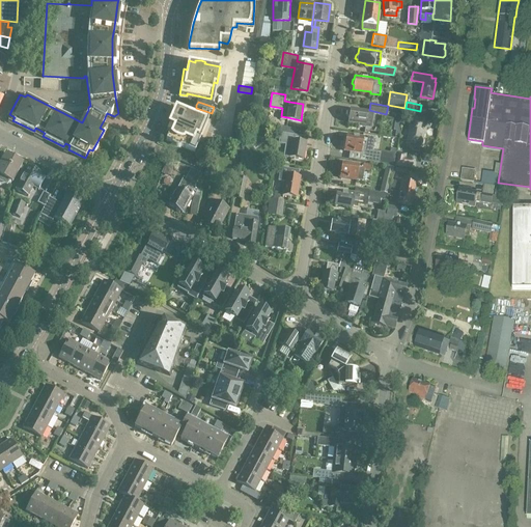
[(201,135),(198,133),(204,118),(183,109),(184,107),(176,105),(166,129),(169,130),(166,138),(172,140),(171,142),(174,143),(175,144),(176,145),(178,145),(180,145),(182,144),(195,149),(201,135)]
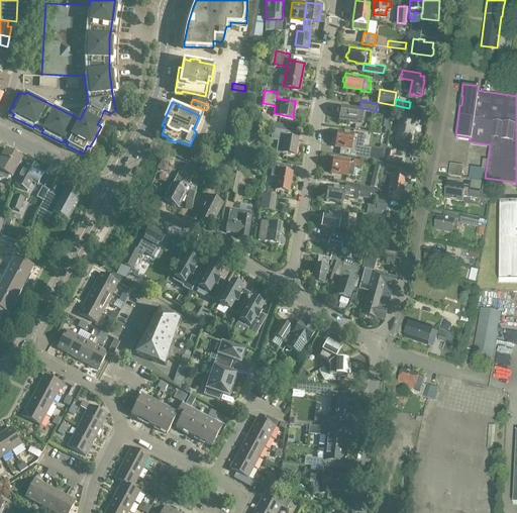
[(339,113),(339,117),(348,119),(348,121),(355,122),(355,121),(362,122),(363,115),(356,114),(357,107),(340,104),(340,105),(338,106),(338,110),(339,113)]
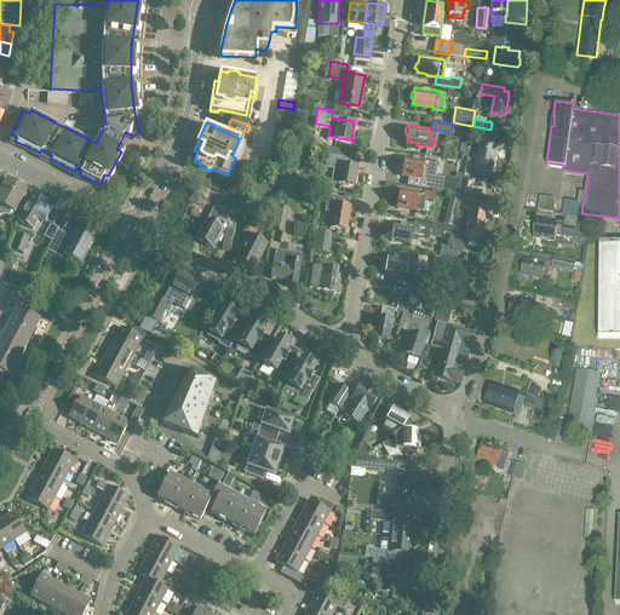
[(488,139),(478,137),(476,148),(477,149),(475,162),(492,166),(494,154),(495,155),(497,145),(487,143),(488,139)]
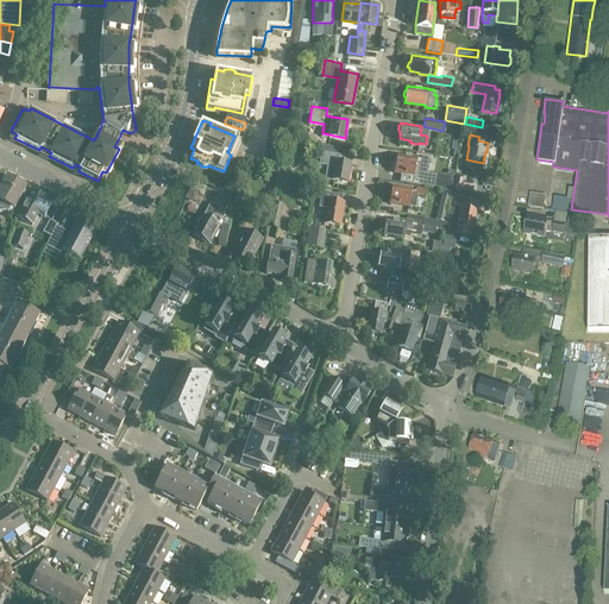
[(334,164),(332,176),(332,178),(347,181),(350,162),(336,159),(337,152),(321,150),(319,162),(334,164)]
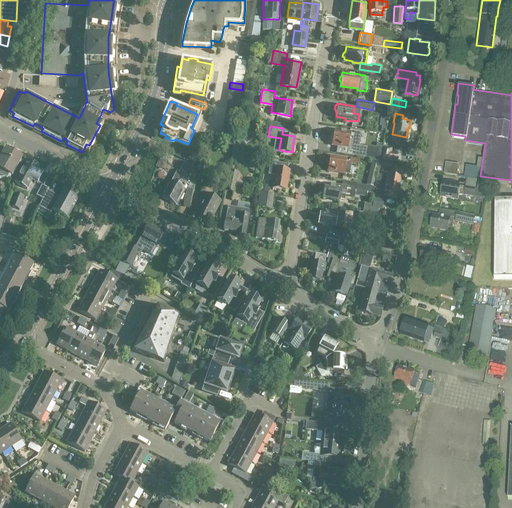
[(330,141),(332,141),(331,143),(348,145),(350,135),(353,136),(354,135),(360,136),(361,130),(354,129),(354,132),(350,131),(334,128),(333,135),(331,135),(330,141)]
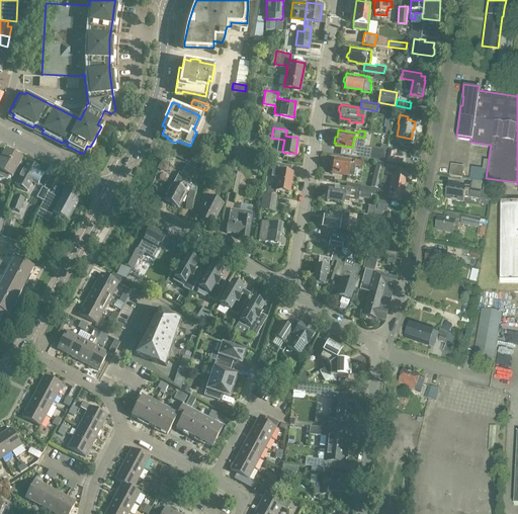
[(387,146),(385,159),(402,161),(403,153),(396,152),(397,148),(387,146)]
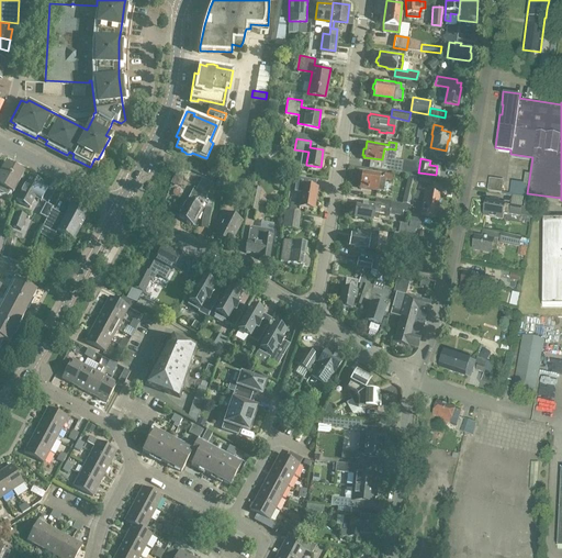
[(191,168),(215,179),(216,170),(194,159),(191,168)]
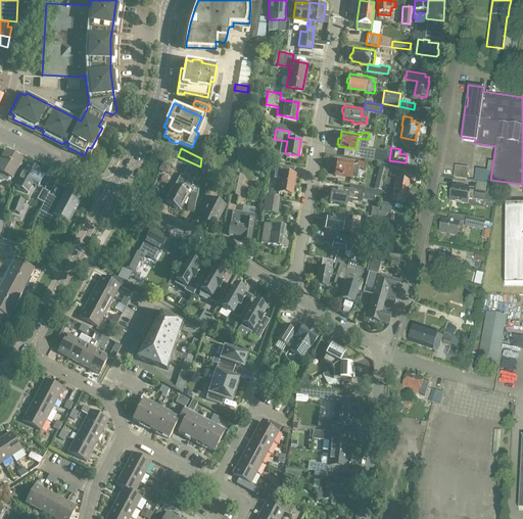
[(0,158),(0,176),(7,180),(9,176),(12,177),(22,158),(5,149),(0,158)]
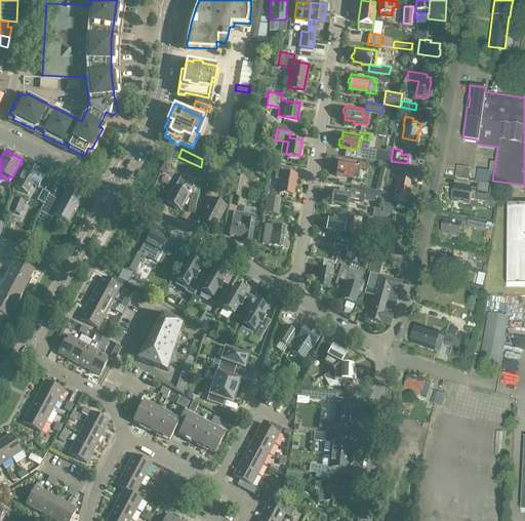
[(334,171),(335,172),(335,173),(353,175),(354,166),(358,167),(358,165),(365,166),(366,161),(359,160),(359,162),(355,162),(355,161),(338,159),(337,165),(335,165),(334,171)]
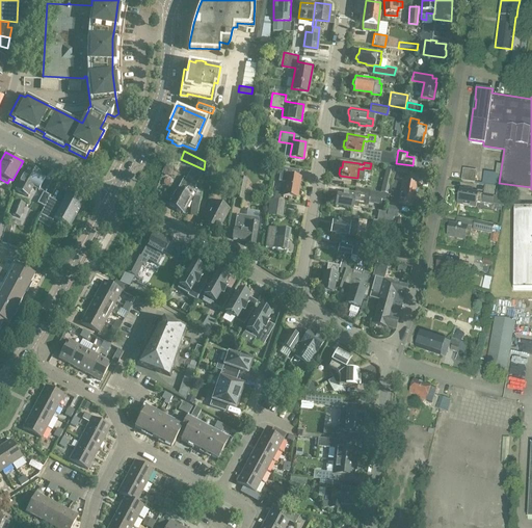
[(37,187),(44,176),(38,174),(40,170),(27,163),(14,187),(27,194),(32,184),(37,187)]
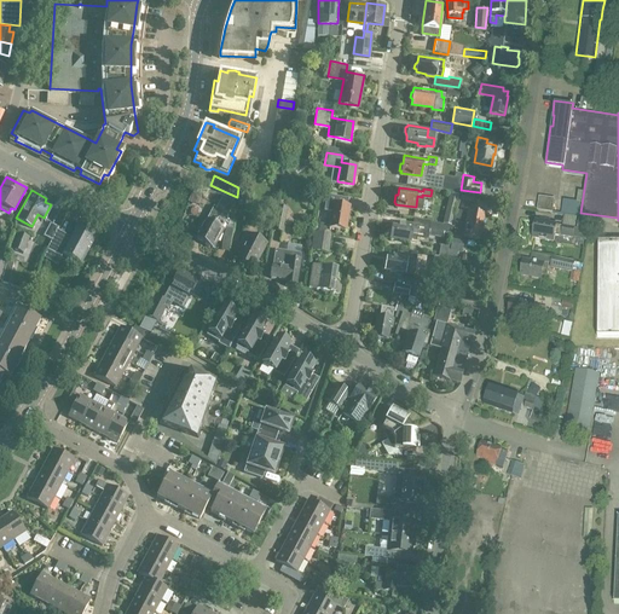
[(567,192),(565,216),(578,219),(580,193),(567,192)]
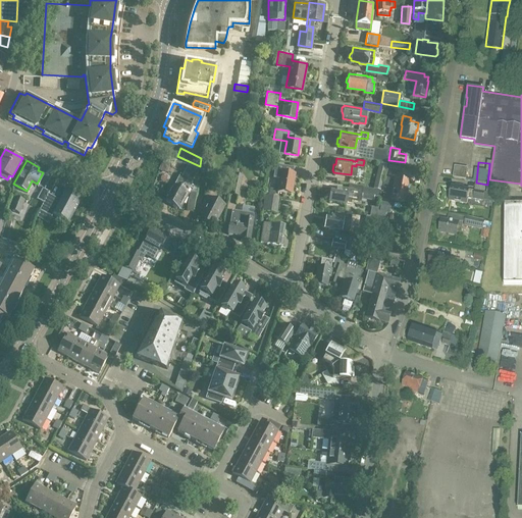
[(166,192),(168,193),(165,199),(171,202),(188,174),(192,176),(197,168),(188,163),(178,179),(176,178),(173,184),(171,187),(170,186),(166,192)]
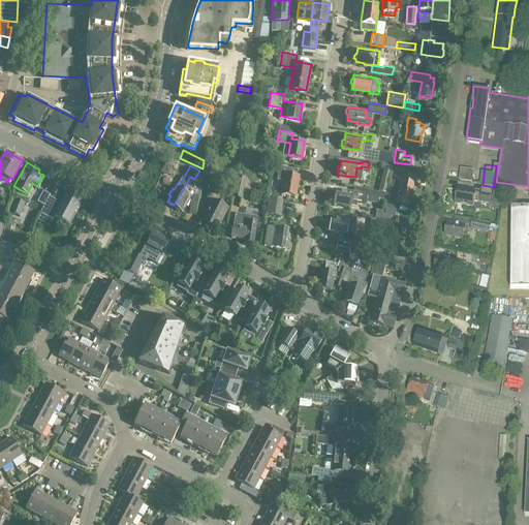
[(459,177),(471,179),(473,167),(461,165),(459,177)]
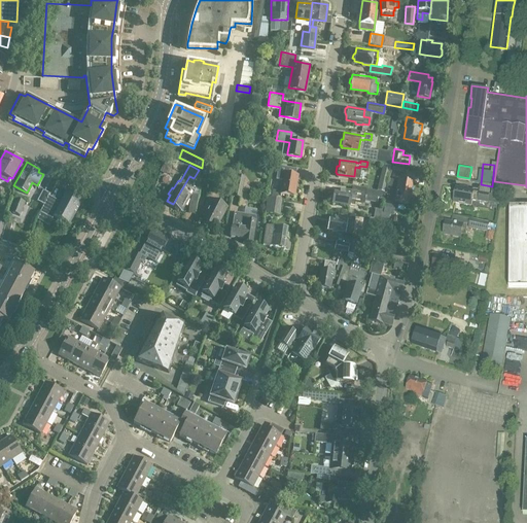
[(282,178),(280,192),(294,194),(297,173),(283,171),(277,170),(276,177),(282,178)]
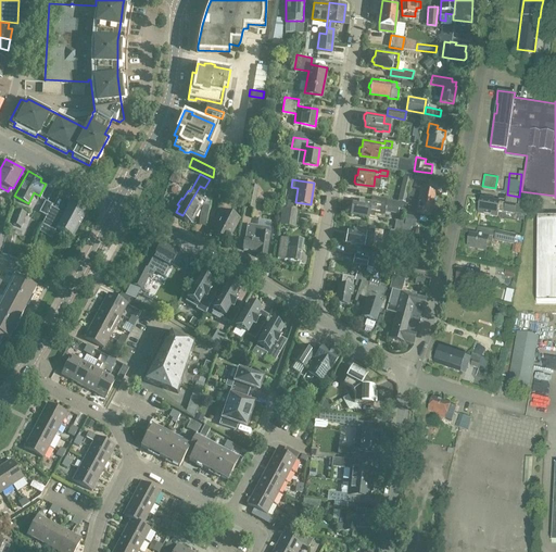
[(253,205),(258,184),(250,182),(245,204),(253,205)]
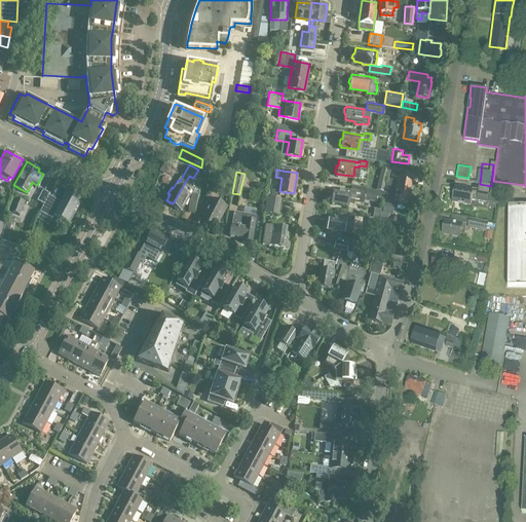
[(180,208),(183,201),(185,202),(188,196),(187,195),(188,192),(191,187),(190,187),(192,183),(191,183),(193,178),(189,176),(173,203),(180,208)]
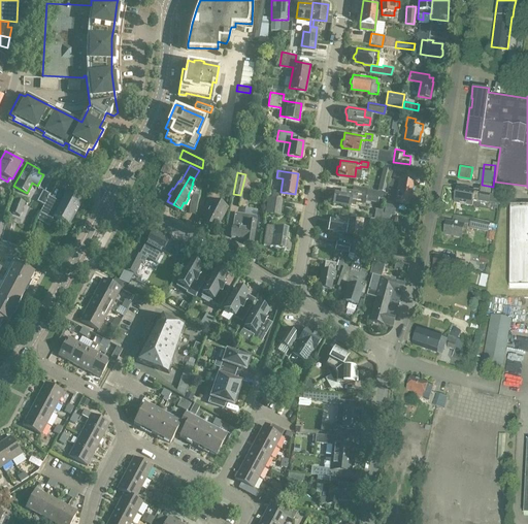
[(381,176),(378,189),(386,191),(387,188),(389,178),(381,176)]
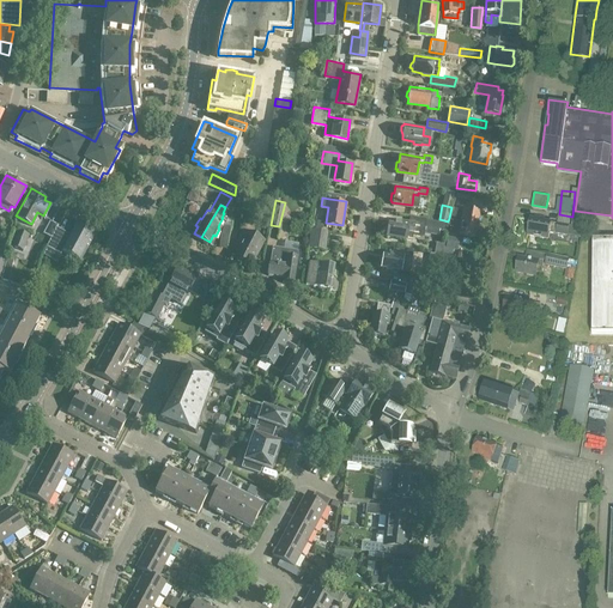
[(477,225),(478,225),(478,220),(479,211),(462,208),(459,231),(475,235),(477,225)]
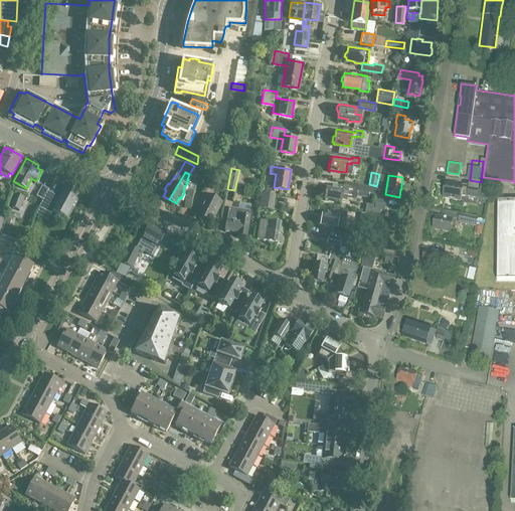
[(480,187),(492,189),(493,180),(481,178),(480,187)]
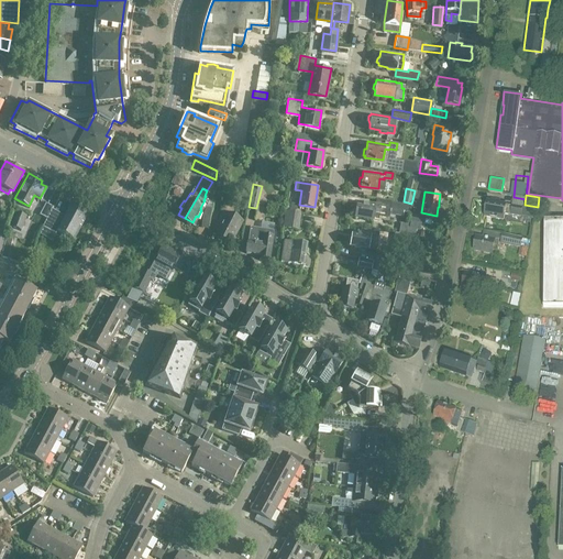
[(504,217),(505,210),(520,212),(522,204),(499,200),(499,198),(490,196),(490,198),(486,197),(484,214),(504,217)]
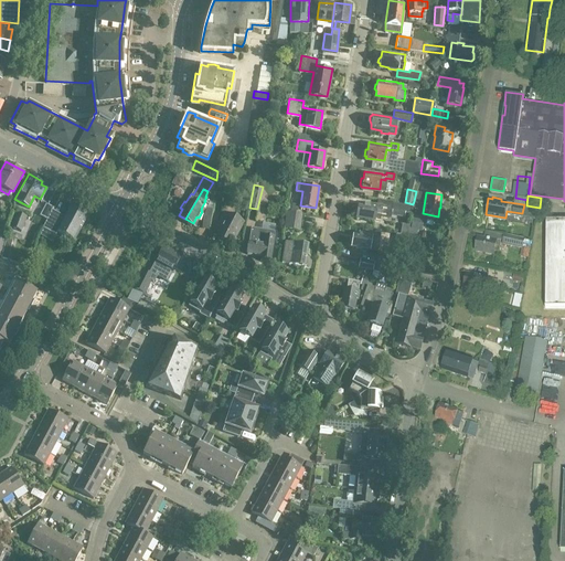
[(89,210),(72,201),(65,214),(53,208),(43,225),(56,232),(57,230),(74,239),(89,210)]
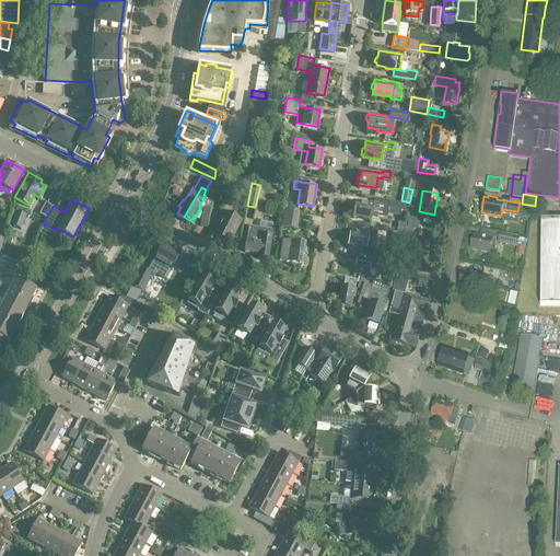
[(360,205),(354,204),(353,215),(371,217),(376,218),(376,213),(386,215),(387,210),(400,212),(401,208),(407,209),(408,203),(388,199),(388,206),(378,204),(377,204),(373,204),(373,201),(361,199),(360,205)]
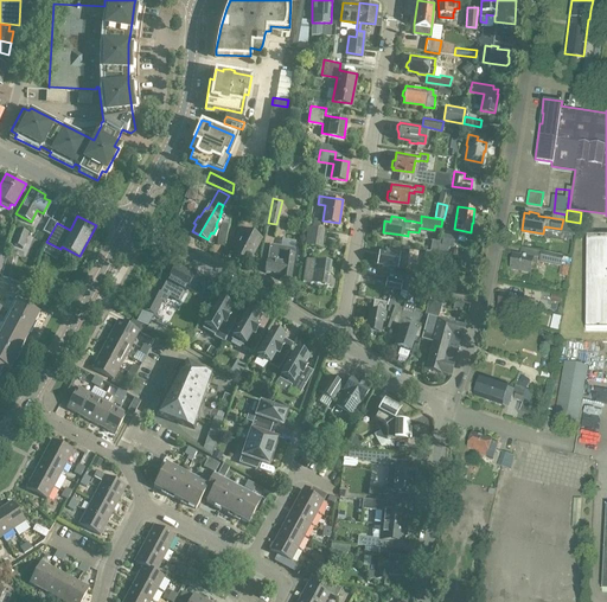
[(23,245),(29,230),(27,230),(27,229),(18,225),(18,226),(12,242),(23,245)]
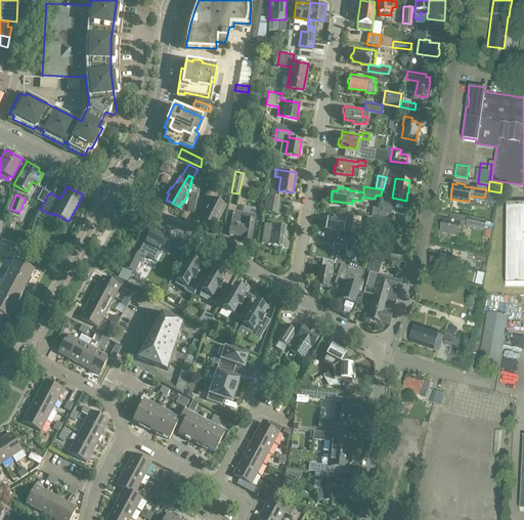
[(208,195),(200,210),(205,212),(201,218),(203,219),(203,221),(206,223),(208,222),(215,225),(226,204),(208,195)]
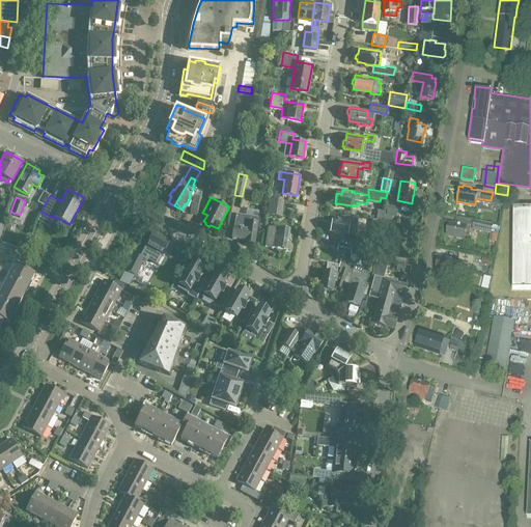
[(268,213),(282,215),(284,199),(270,197),(268,213)]
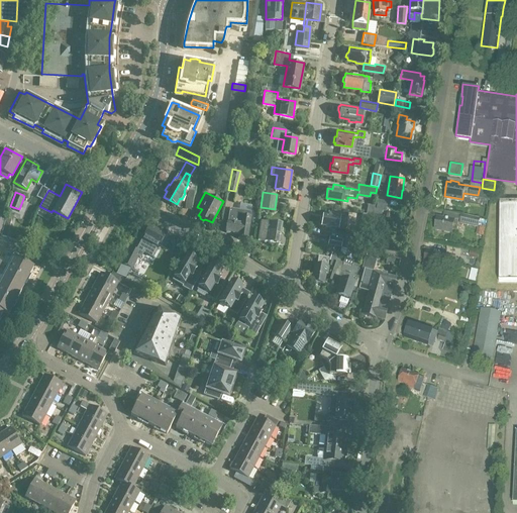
[(243,196),(242,204),(255,206),(256,198),(243,196)]
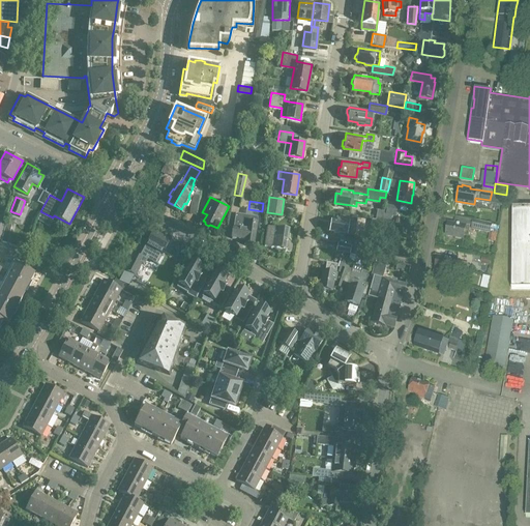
[(396,205),(386,203),(385,211),(395,213),(396,205)]
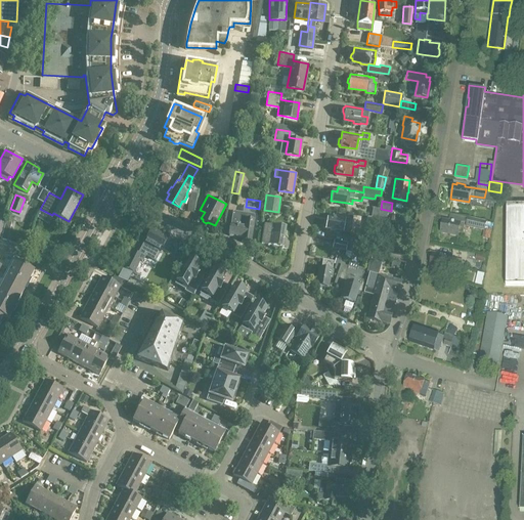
[(523,202),(507,202),(506,283),(523,283),(523,202)]
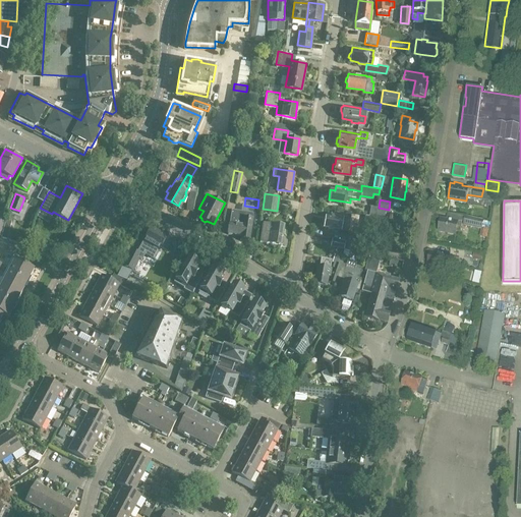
[(240,234),(240,238),(249,239),(253,211),(232,208),(230,222),(229,222),(228,232),(240,234)]
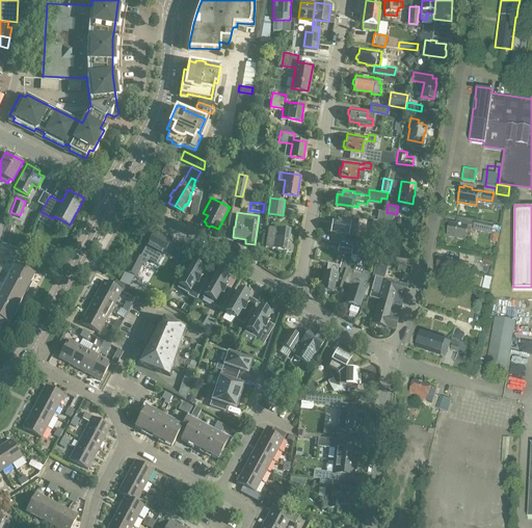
[(333,222),(330,222),(329,229),(331,230),(330,231),(347,234),(348,233),(352,234),(354,221),(350,220),(350,218),(338,216),(337,221),(333,221),(333,222)]
